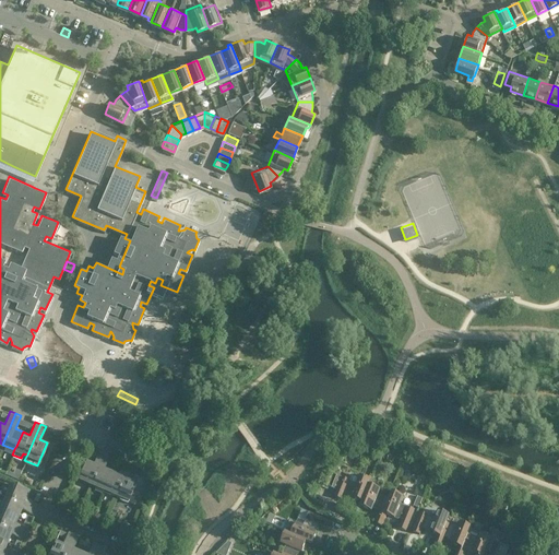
[(98,448),(93,462),(85,459),(78,476),(91,482),(104,451),(98,448)]
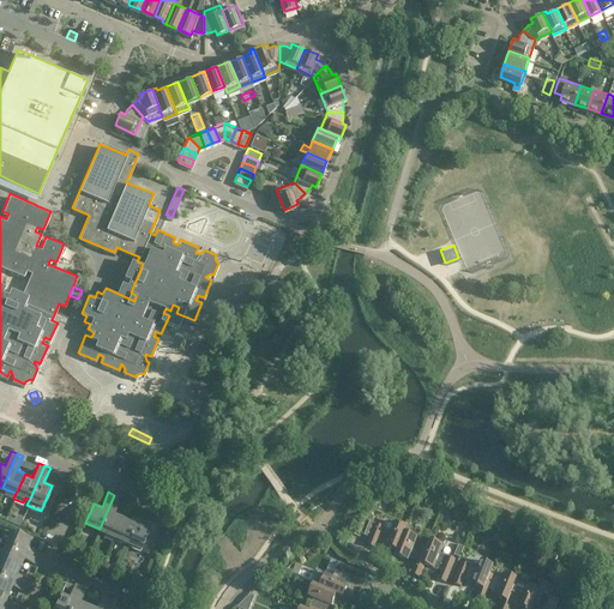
[(404,492),(402,498),(415,502),(417,496),(404,492)]
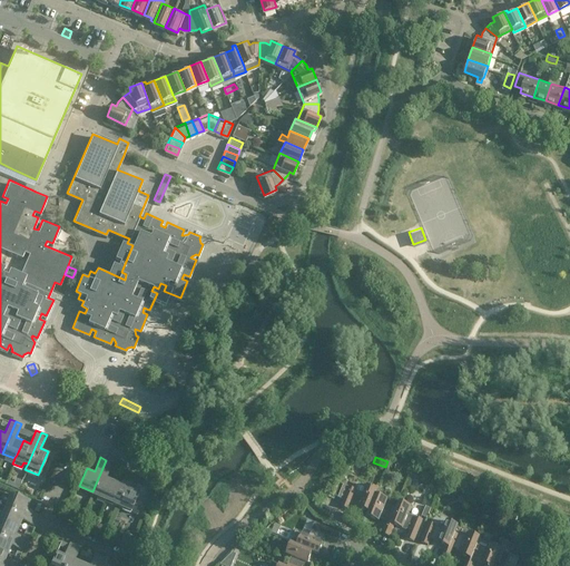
[(92,491),(105,497),(112,479),(106,476),(111,462),(106,460),(92,491)]
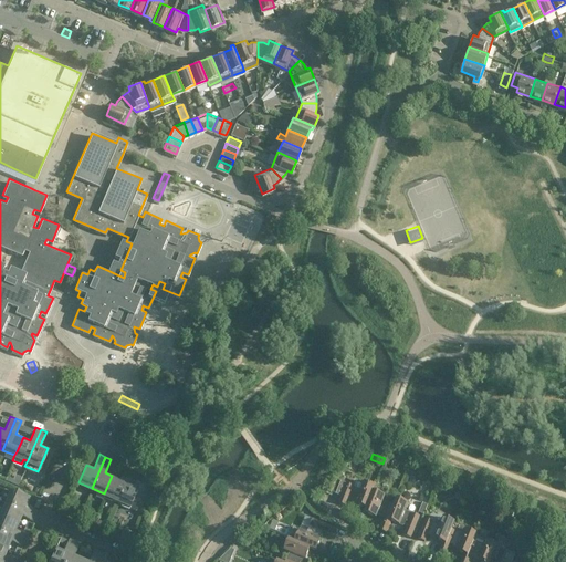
[(119,478),(112,476),(104,493),(117,499),(130,467),(125,465),(119,478)]
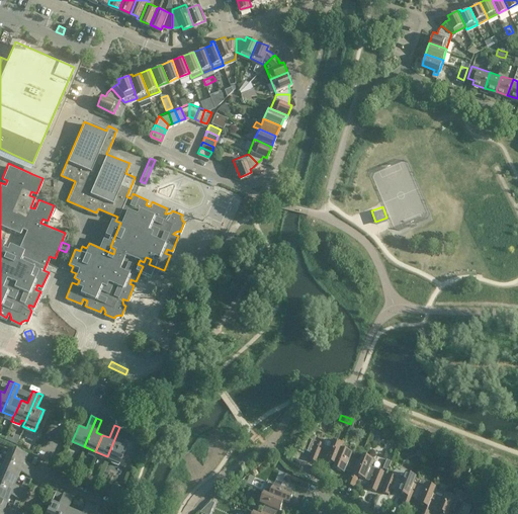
[(124,429),(119,427),(107,456),(124,463),(128,452),(123,450),(125,445),(119,442),(124,429)]
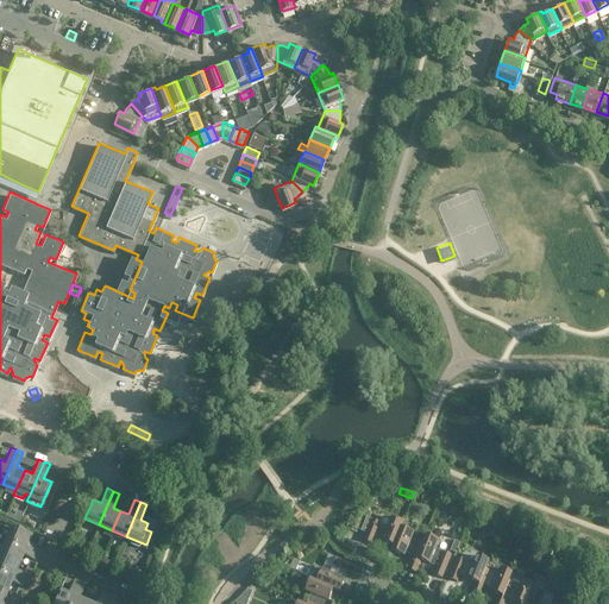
[(364,536),(365,536),(371,540),(375,533),(383,536),(382,538),(394,542),(395,542),(402,523),(405,520),(391,514),(391,516),(382,513),(380,518),(372,515),(372,517),(366,515),(360,527),(366,529),(364,536)]
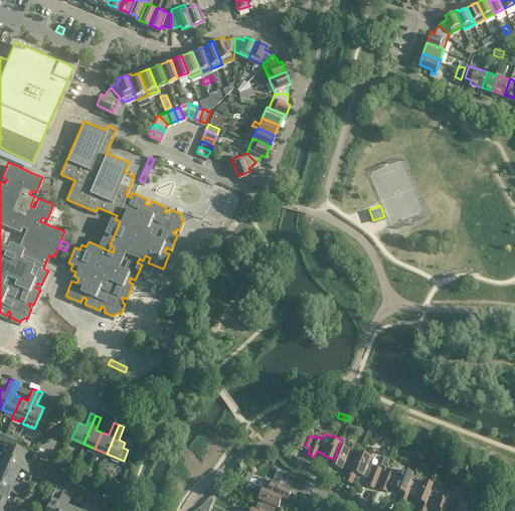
[(33,467),(35,462),(23,457),(26,450),(9,443),(4,455),(33,467)]
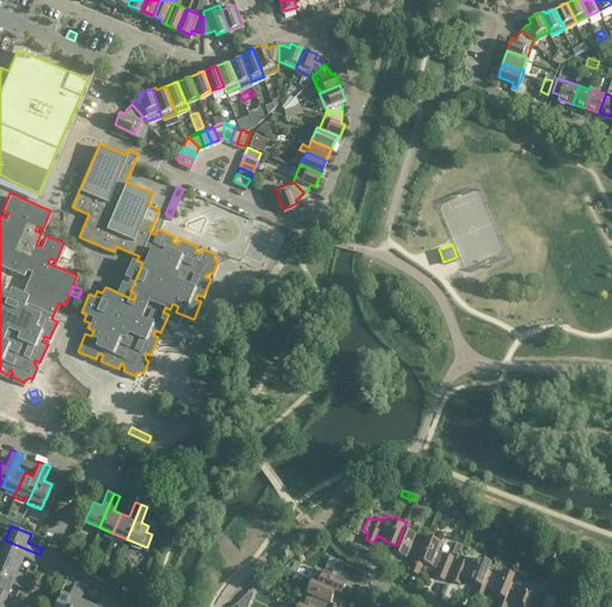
[(410,568),(417,571),(423,558),(420,557),(427,543),(426,541),(422,540),(421,541),(414,538),(416,531),(404,526),(397,545),(396,545),(393,550),(407,555),(408,551),(416,555),(410,568)]
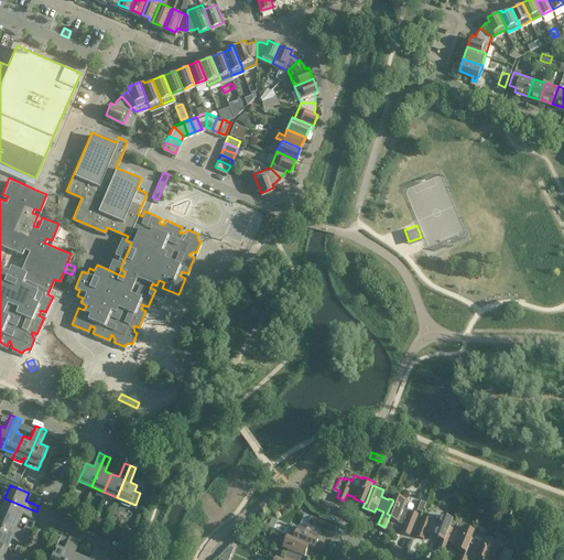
[(407,497),(396,493),(392,499),(393,501),(387,514),(390,515),(398,518),(398,517),(405,520),(402,529),(409,532),(418,510),(411,507),(411,508),(403,505),(407,497)]
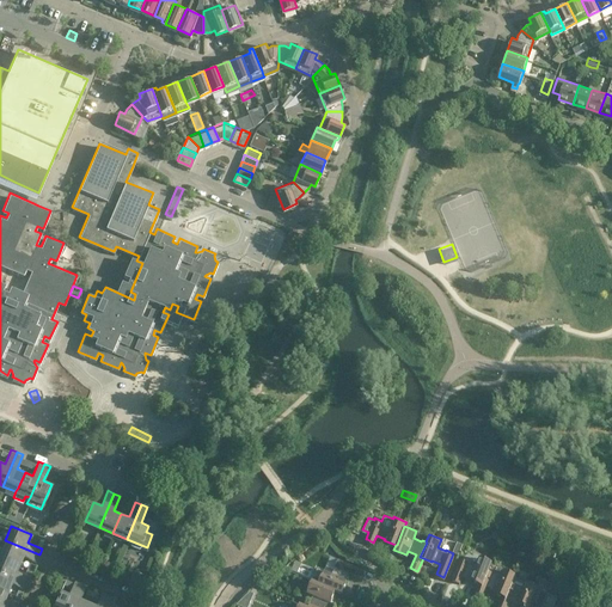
[(457,540),(453,550),(459,552),(463,543),(463,541),(458,539),(457,540)]
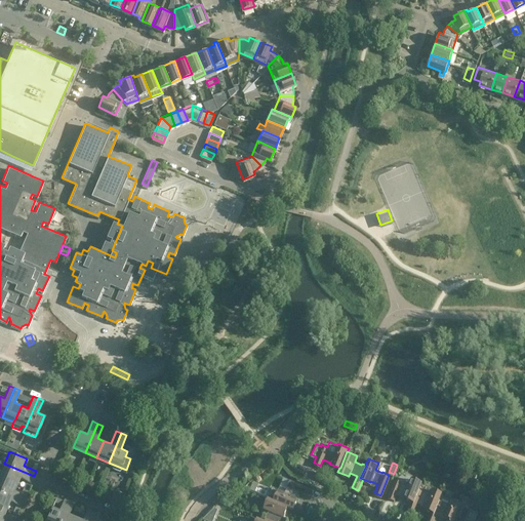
[(0,475),(16,482),(19,476),(32,481),(34,476),(4,464),(0,474),(0,475)]
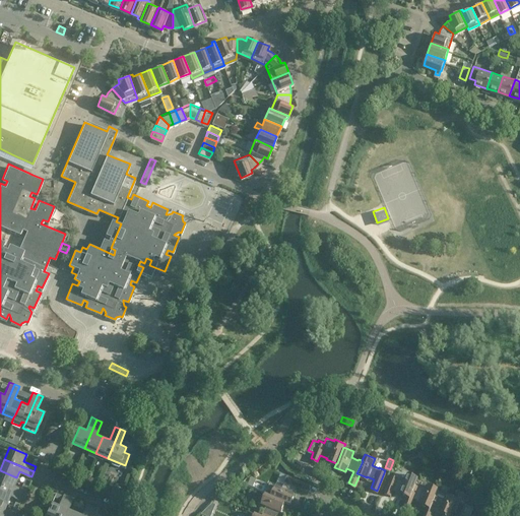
[(0,484),(23,495),(25,490),(13,485),(16,477),(0,470),(0,484)]
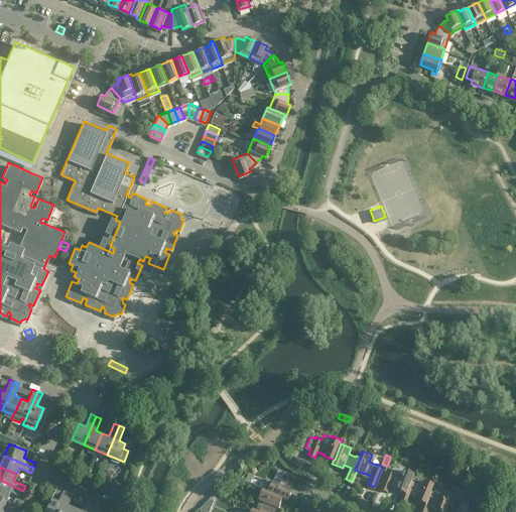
[(396,488),(403,491),(406,492),(411,479),(412,479),(414,473),(404,468),(401,476),(394,473),(395,472),(388,469),(381,487),(387,490),(390,484),(396,486),(396,488)]
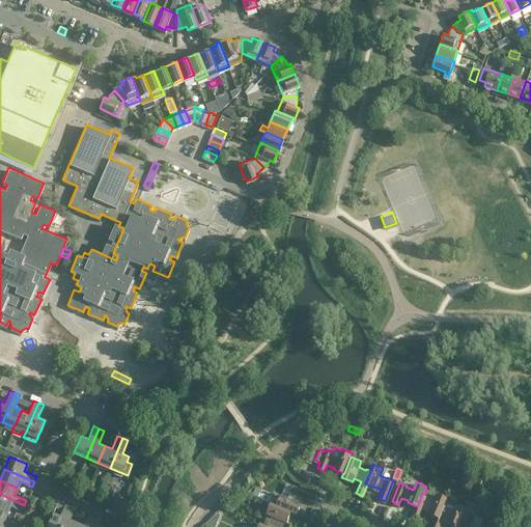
[(271,501),(276,504),(277,503),(290,509),(290,510),(297,512),(301,502),(300,501),(303,495),(310,498),(313,491),(294,482),(290,490),(291,490),(288,497),(275,491),(271,501)]
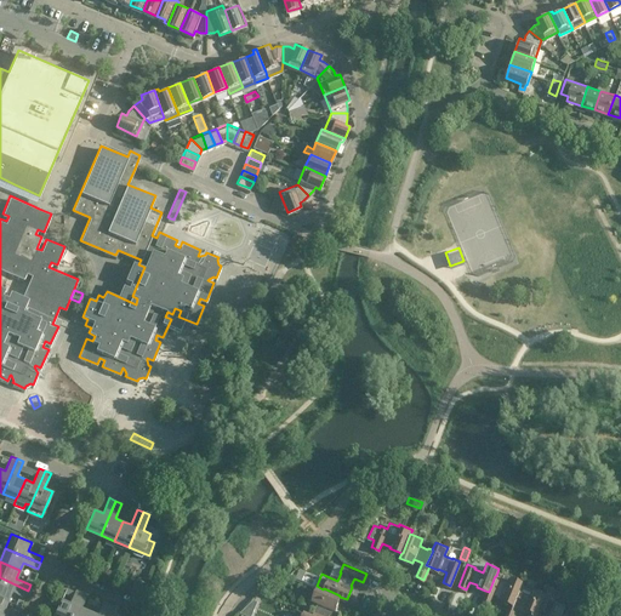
[(104,566),(101,575),(108,577),(112,570),(104,566)]
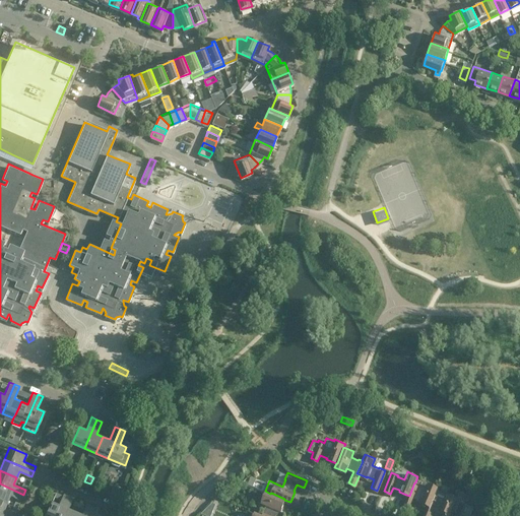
[(418,485),(415,482),(414,482),(409,496),(406,495),(402,505),(408,508),(413,496),(420,499),(419,502),(427,505),(429,506),(435,493),(437,489),(438,487),(428,481),(425,488),(418,485)]
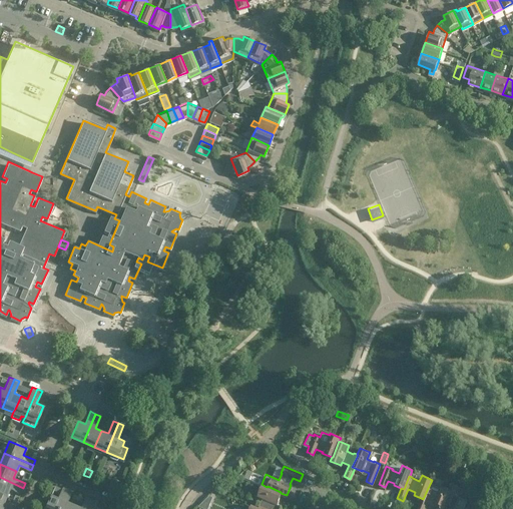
[(0,491),(6,494),(9,488),(21,493),(23,488),(0,477),(0,491)]
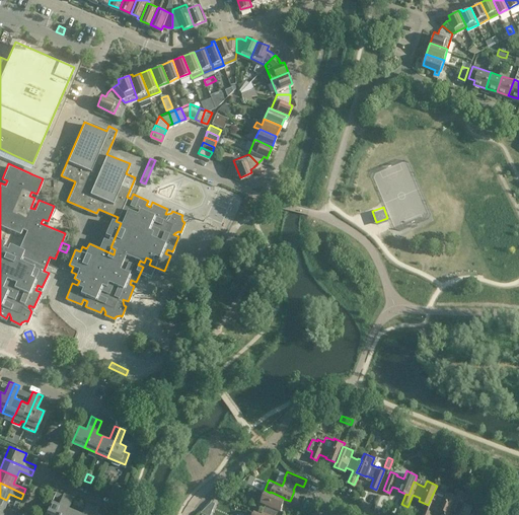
[(426,504),(421,514),(422,514),(428,514),(431,508),(438,511),(447,514),(448,514),(451,510),(456,496),(446,492),(436,488),(434,492),(428,505),(426,504)]
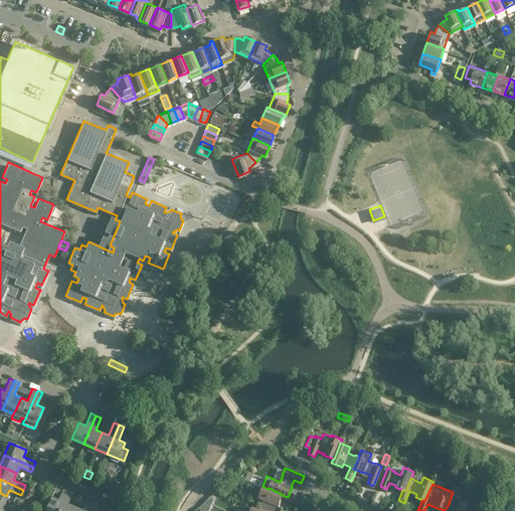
[(269,488),(268,489),(263,486),(259,497),(264,499),(261,506),(261,505),(259,508),(265,510),(274,510),(272,510),(275,504),(278,505),(282,495),(282,494),(269,488)]
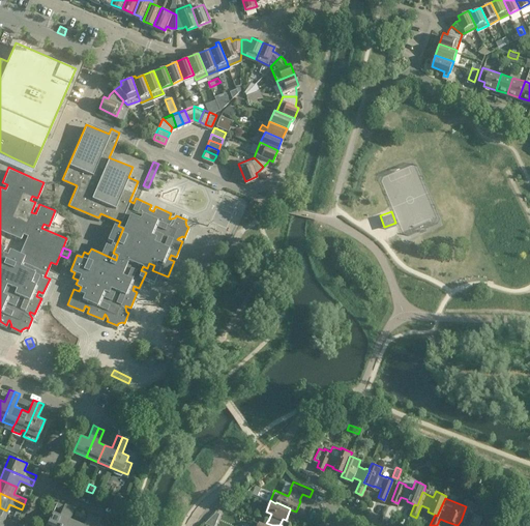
[(479,505),(468,500),(466,506),(461,521),(471,525),(471,524),(476,525),(486,525),(490,518),(483,515),(482,516),(476,513),(479,505)]
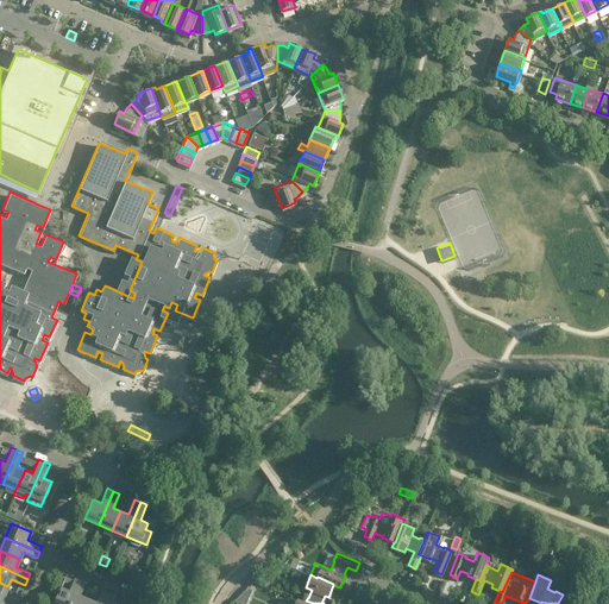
[(68,603),(80,578),(74,576),(68,590),(60,586),(51,603),(68,603)]
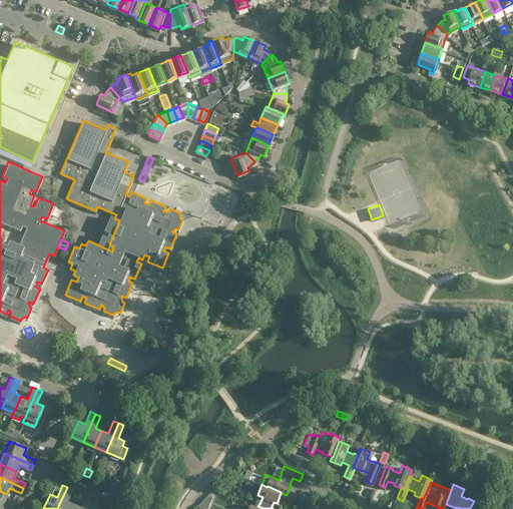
[(72,489),(67,487),(57,508),(71,508),(73,504),(67,501),(72,489)]
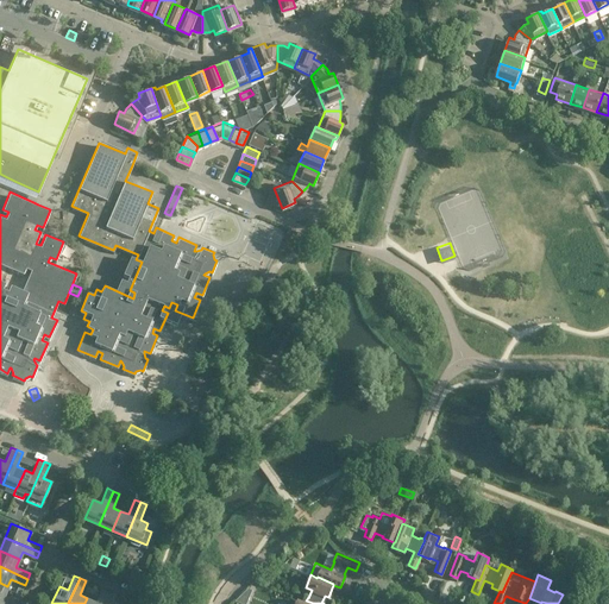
[(0,598),(12,603),(17,603),(19,601),(4,595),(7,586),(0,583),(0,598)]
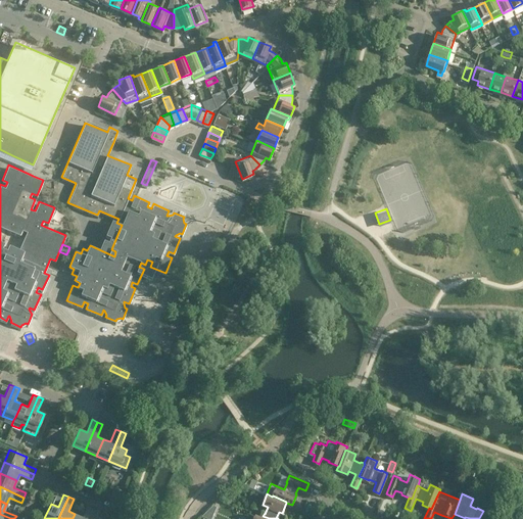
[(82,517),(75,514),(73,518),(86,518),(92,507),(87,505),(82,517)]
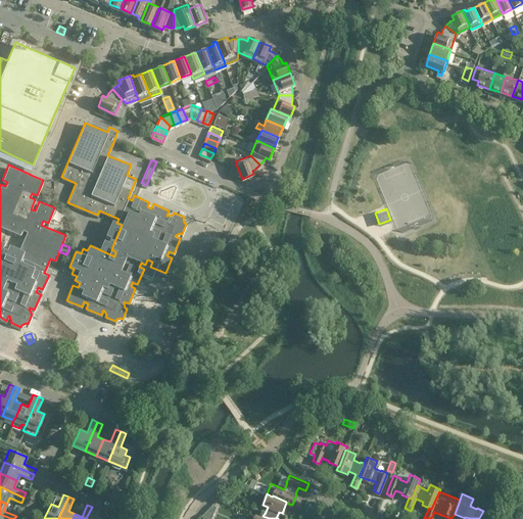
[(92,518),(97,509),(92,507),(86,518),(92,518)]
